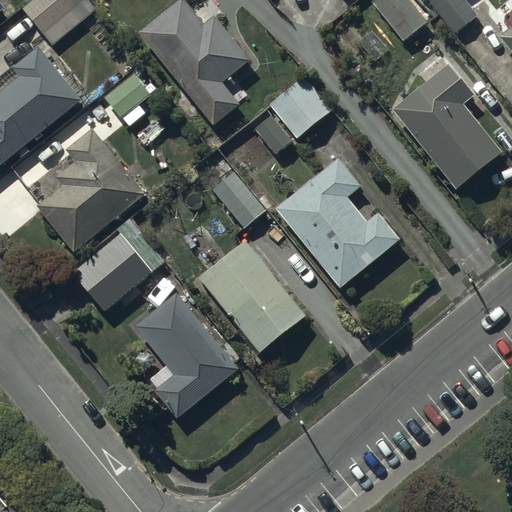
[(90,0),(36,0),(23,10),(53,48),(98,10),(90,0)]
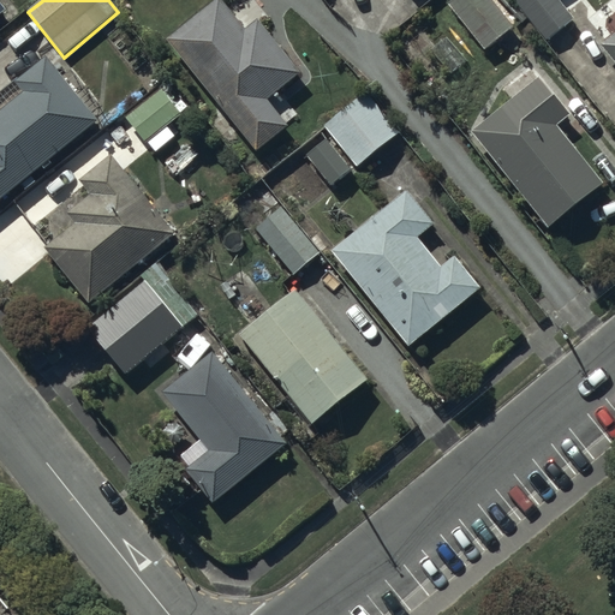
[(222,0),(213,0),(167,37),(257,150),(288,125),(285,120),(297,111),(282,93),(270,102),(268,99),(302,72),(257,18),(245,28),(222,0)]
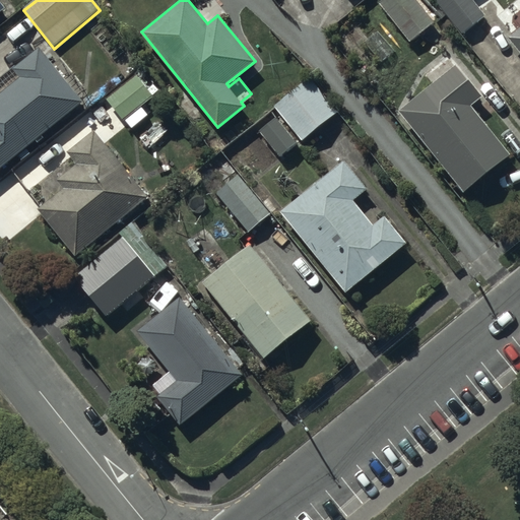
[(416,0),(380,0),(379,2),(409,41),(434,21),(416,0)]
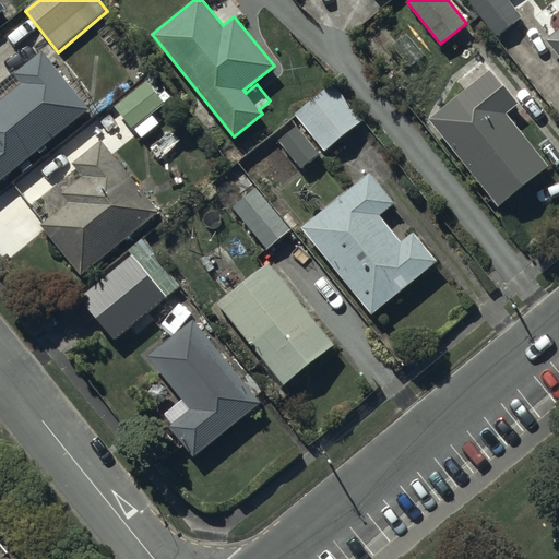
[(521,16),(508,0),(467,0),(497,36),(521,16)]
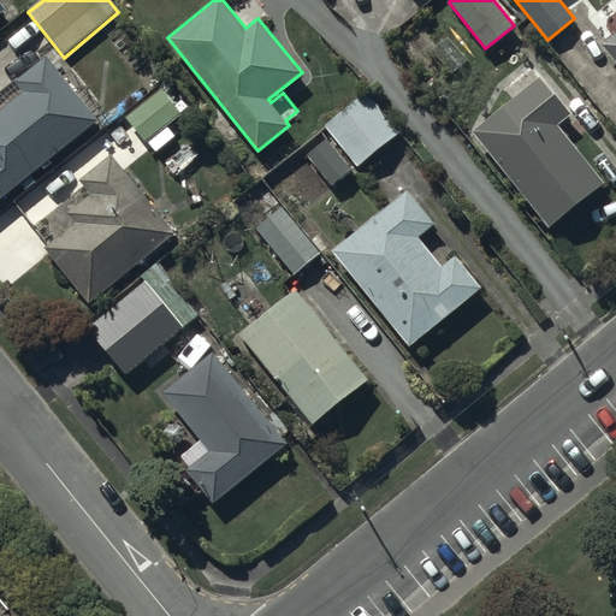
[(615,30),(602,42),(615,59),(615,30)]
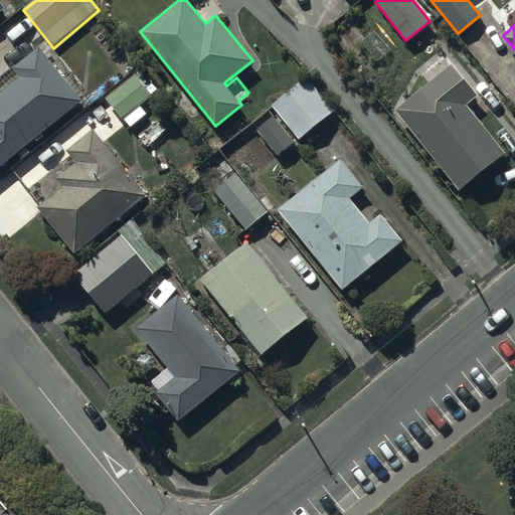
[(0,168),(82,101),(39,46),(12,67),(20,77),(0,93),(0,168)]
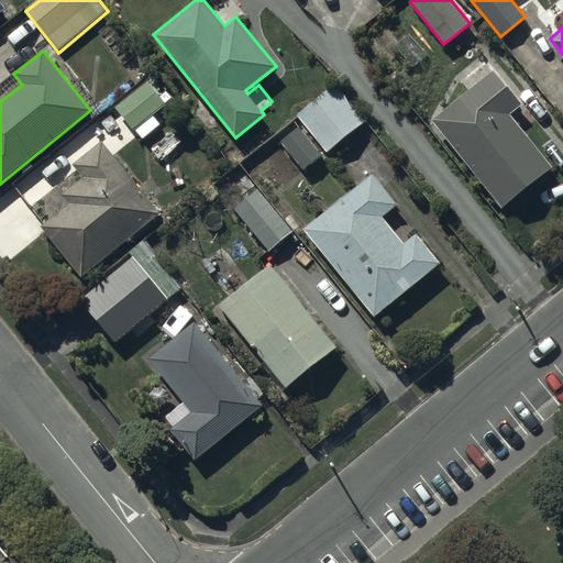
[(467,92),(432,120),(500,209),(553,169),(509,113),(521,105),(486,59),(459,80),(467,92)]
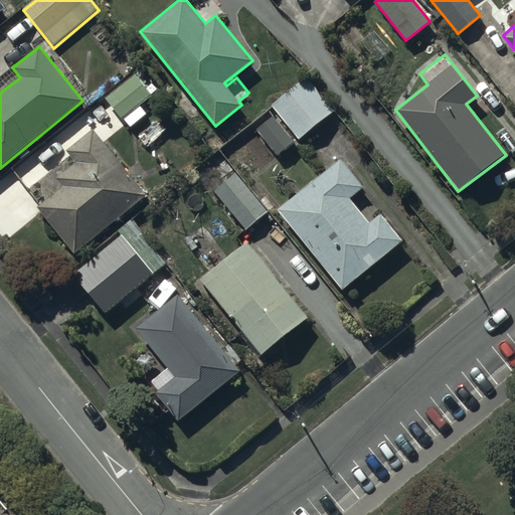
[(157,88),(140,67),(105,98),(123,118),(157,88)]
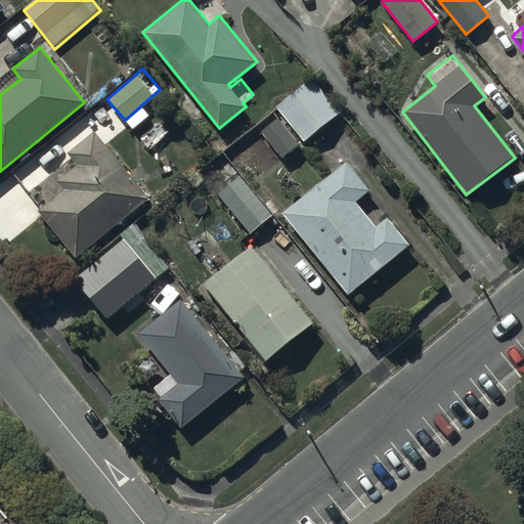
[(313,78),(276,106),(282,115),(261,132),(280,158),(303,140),(305,142),(340,114),(313,78)]
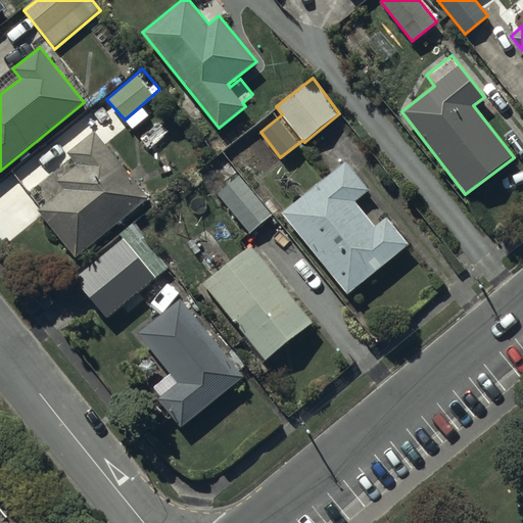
[(37,207),(75,254),(148,194),(95,129),(67,151),(77,162),(56,179),(62,187),(37,207)]
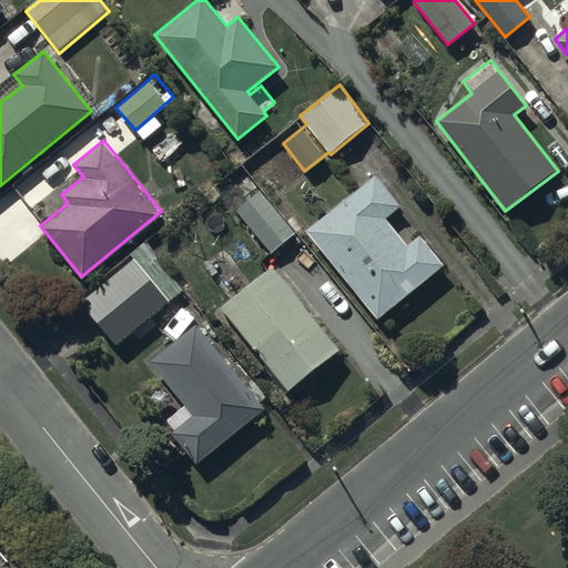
[(399,205),(375,175),(306,231),(377,318),(445,264),(421,234),(406,245),(384,217),(399,205)]
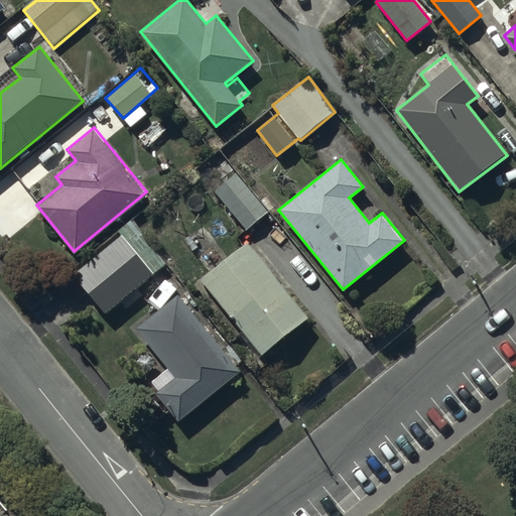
[(268,211),(236,172),(215,190),(247,229),(268,211)]
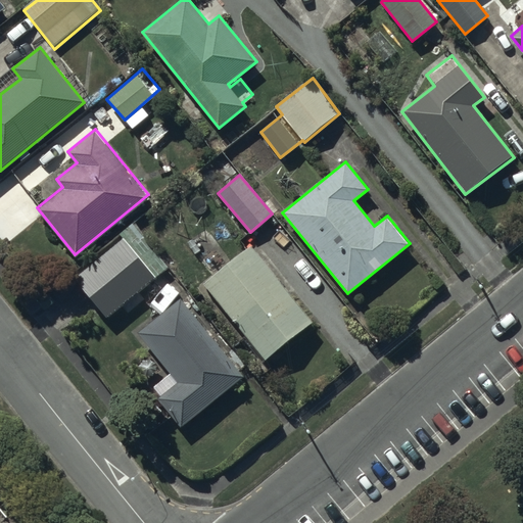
[(77,278),(107,315),(168,266),(137,228),(77,278)]
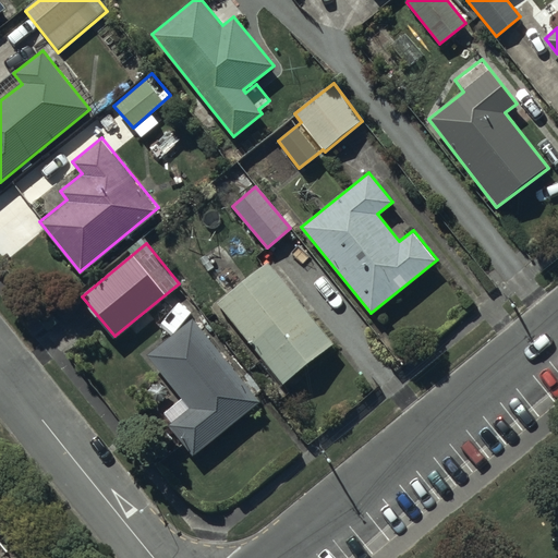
[(332,342),(268,263),(217,303),(282,384),(332,342)]
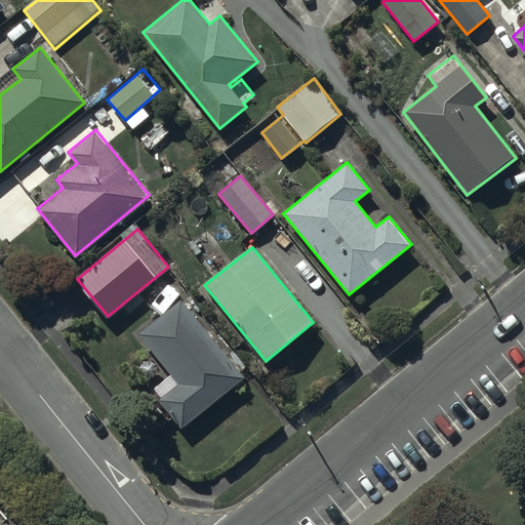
[(245,379),(183,299),(139,332),(172,374),(155,388),(162,397),(159,400),(182,429),(245,379)]
